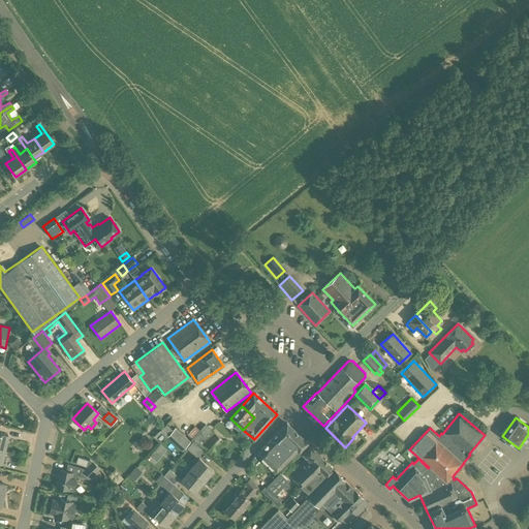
[(299,453),(307,443),(286,423),(270,440),(260,449),(261,450),(258,454),(276,471),(279,468),(297,450),(299,453)]
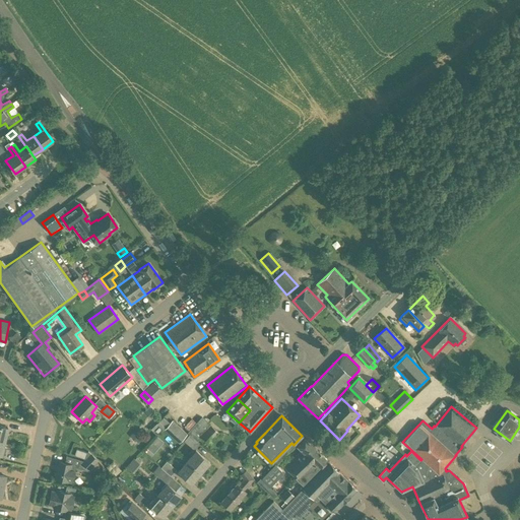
[(210,444),(220,434),(201,417),(187,433),(197,442),(202,437),(210,444)]
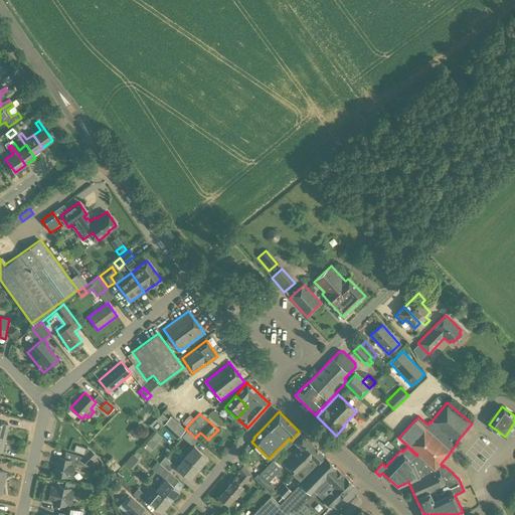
[(185,431),(171,417),(163,426),(177,441),(185,431)]
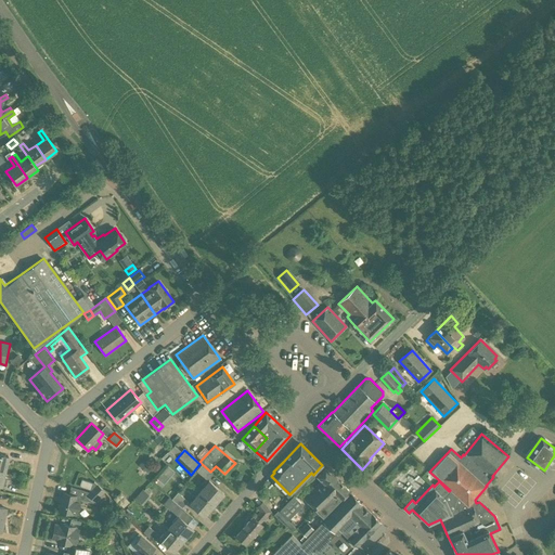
[(144,460),(139,465),(146,473),(153,467),(144,460)]
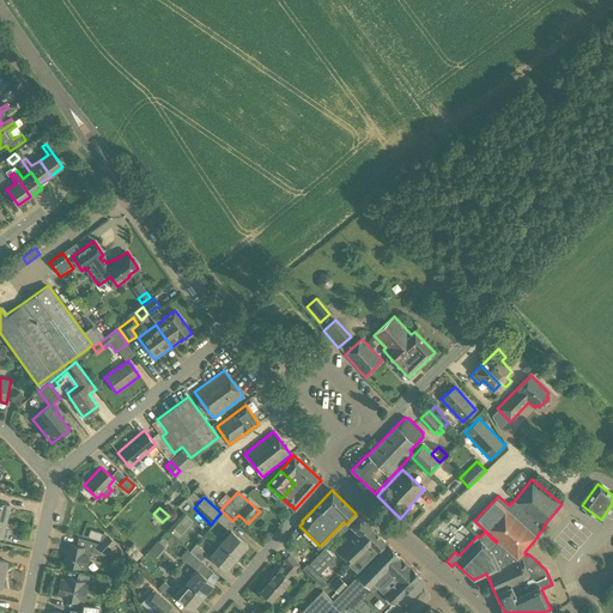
[(223,513),(217,520),(228,530),(235,522),(223,513)]
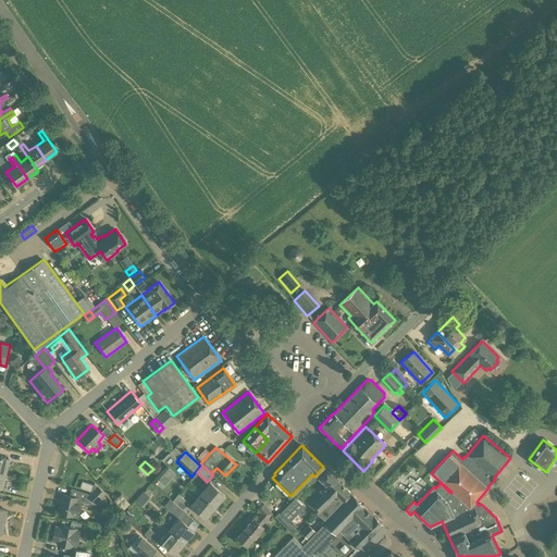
[(168,468),(157,480),(164,486),(175,473),(168,468)]
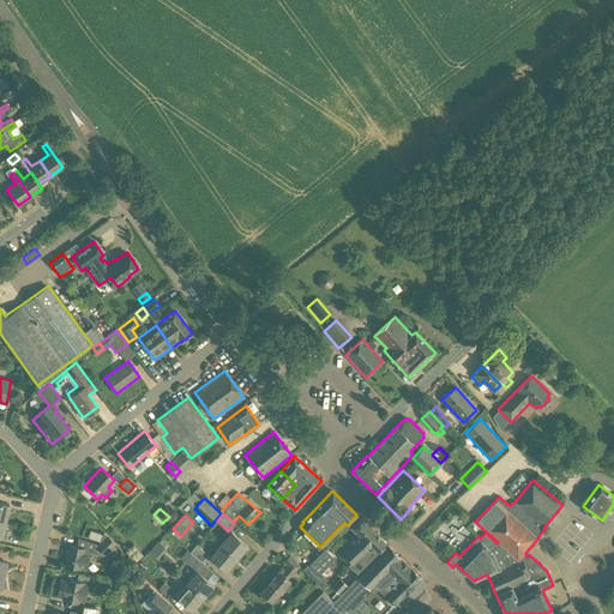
[(368,543),(377,534),(360,518),(350,527),(355,531),(336,551),(348,563),(368,543)]
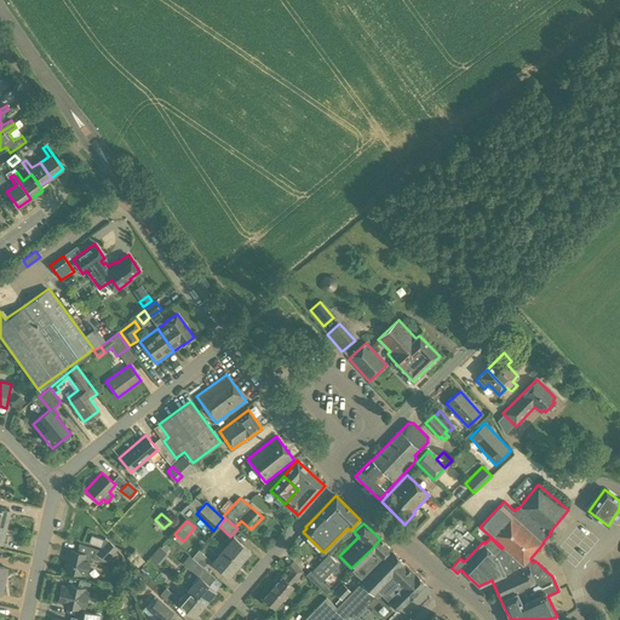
[(101,547),(103,539),(91,535),(89,543),(101,547)]
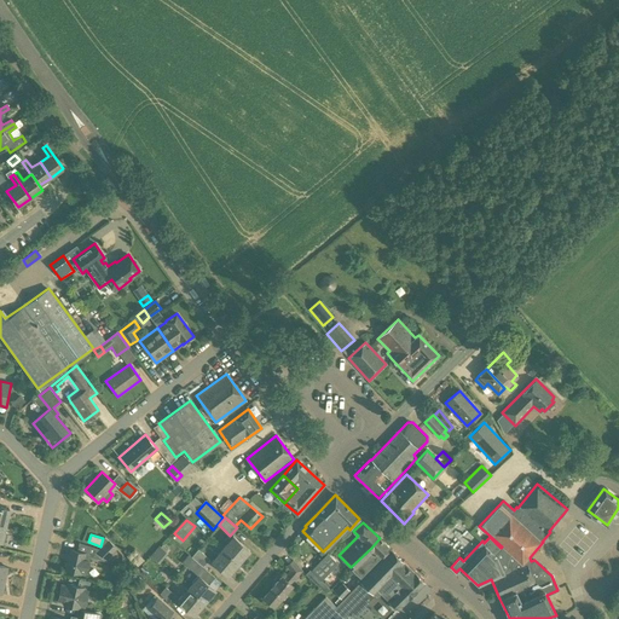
[(223,548),(239,563),(250,550),(232,536),(223,548)]
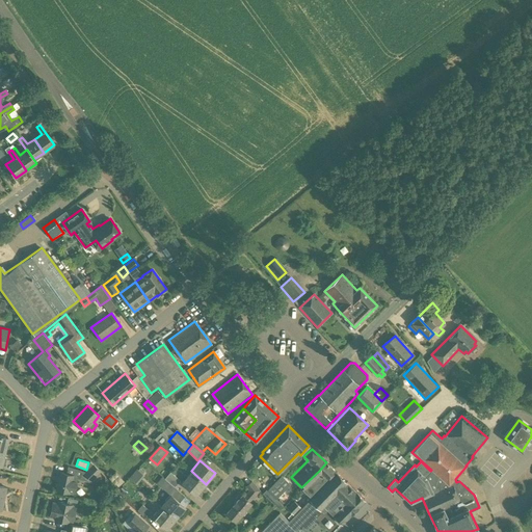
[(91,482),(101,472),(90,461),(87,471),(83,475),(91,482)]
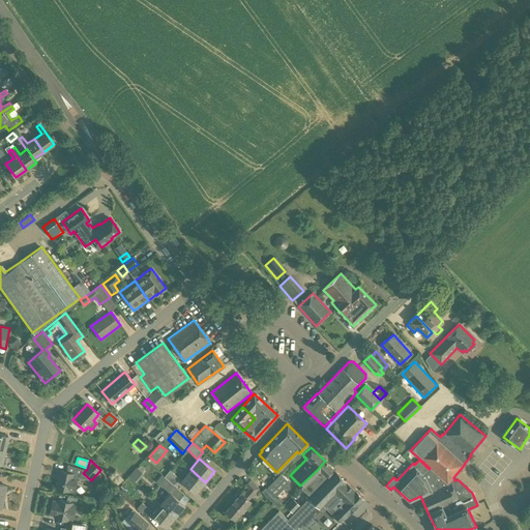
[(318,469),(300,486),(308,493),(324,476),(326,477),(333,469),(325,461),(318,469)]
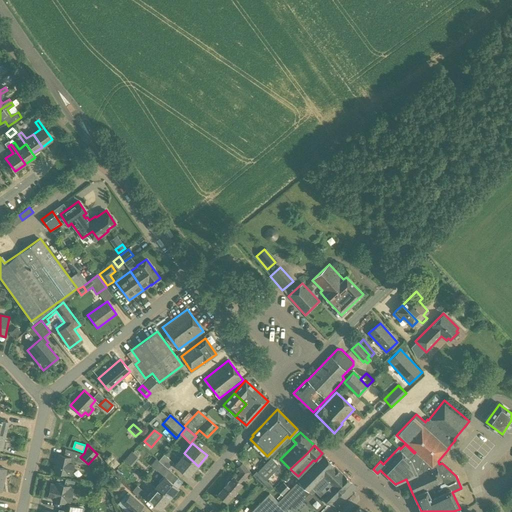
[(132,452),(124,460),(132,467),(139,459),(132,452)]
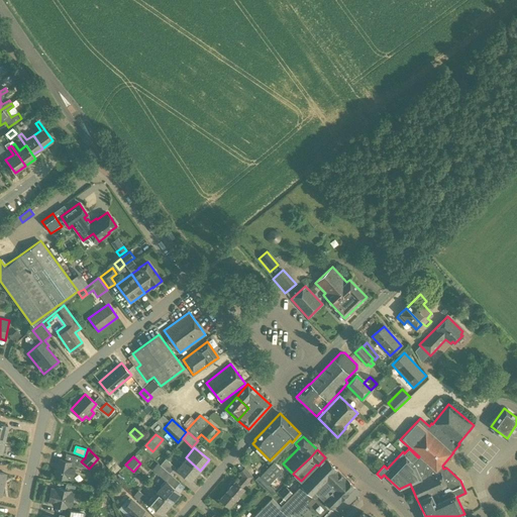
[(191,481),(200,471),(186,457),(177,469),(191,481)]
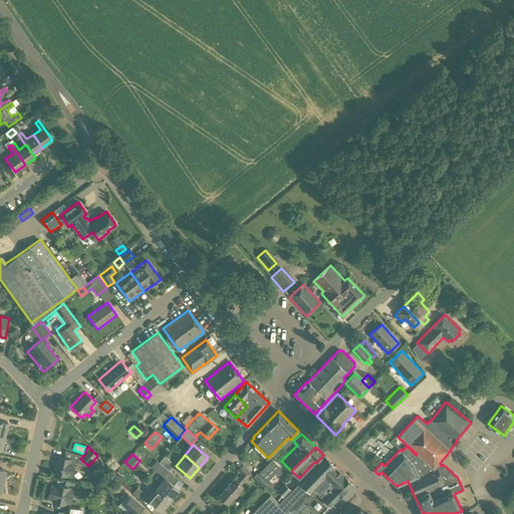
[(71,477),(73,466),(69,465),(71,459),(57,456),(54,473),(66,476),(71,477)]
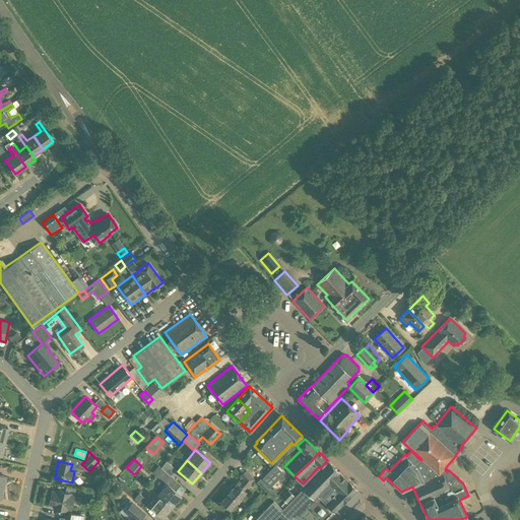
[(325,519),(334,511),(356,489),(328,461),(282,509),(273,500),(253,519),(289,519),(295,515),(299,519),(325,519)]
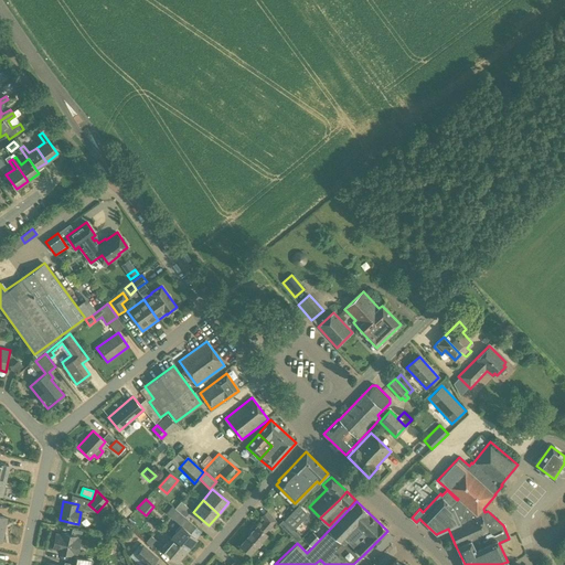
[(181,502),(176,509),(177,510),(181,513),(185,518),(191,510),(187,507),(181,502)]
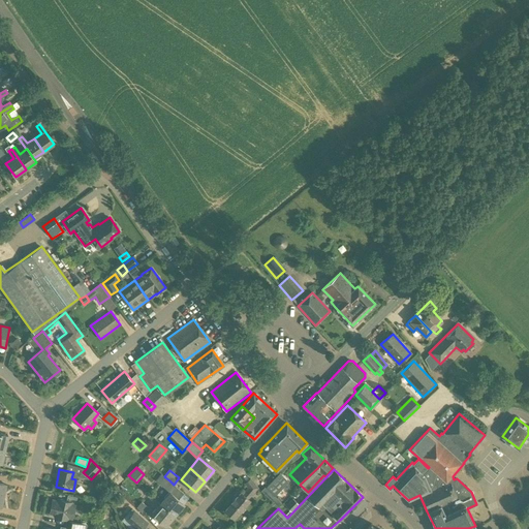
[(279,472),(267,485),(277,495),(289,483),(279,472)]
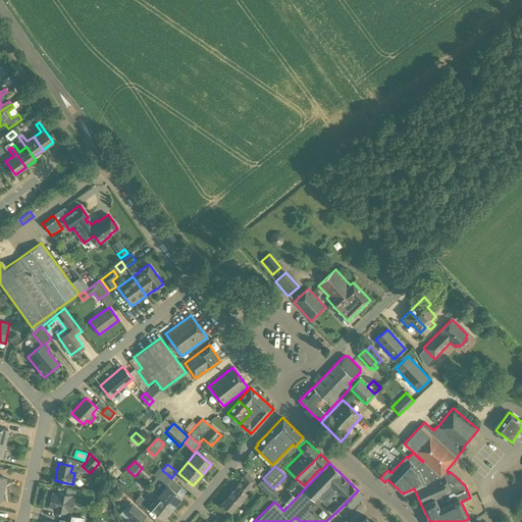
[(158,477),(167,485),(158,496),(172,508),(181,498),(175,492),(181,486),(171,478),(167,474),(163,471),(158,477)]
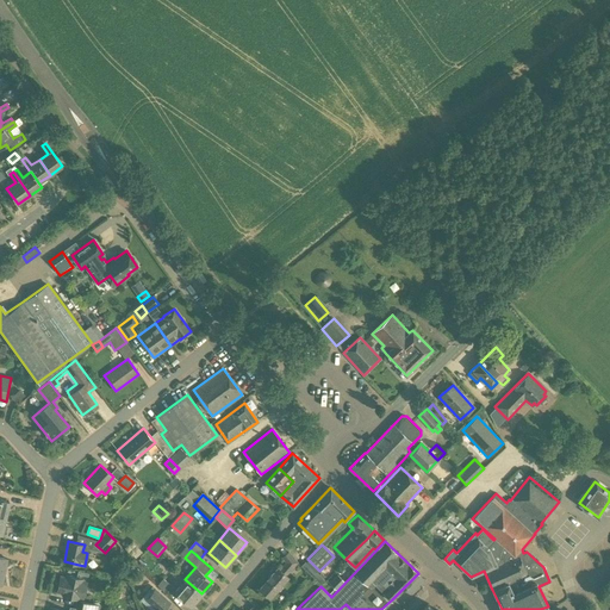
[(286,576),(297,562),(288,552),(281,556),(286,561),(279,570),(278,567),(259,589),(269,598),(288,577),(286,576)]
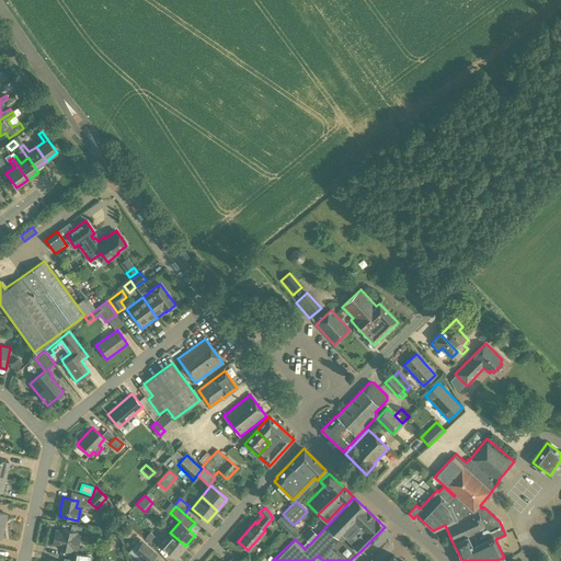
[(292,526),(287,530),(295,537),(299,534),(292,526)]
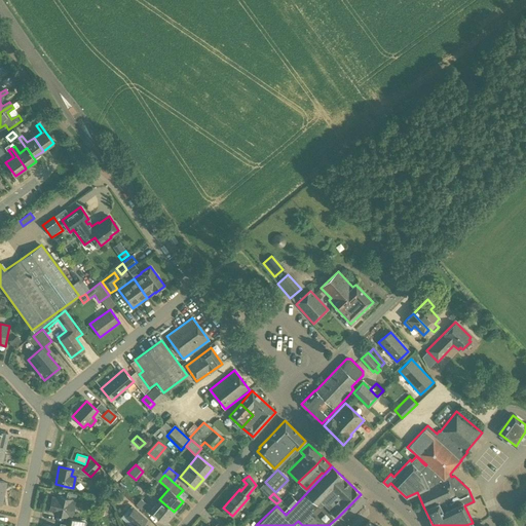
[(290,510),(297,501),(291,495),(284,502),(290,510)]
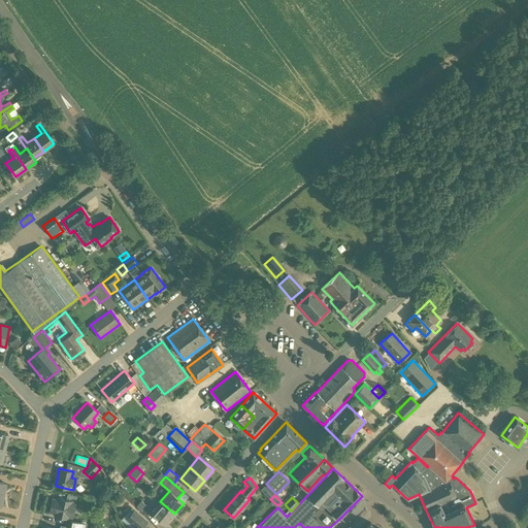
[(75,503),(71,502),(71,501),(58,498),(58,500),(53,499),(50,513),(55,514),(54,516),(67,519),(67,518),(72,519),(75,503)]
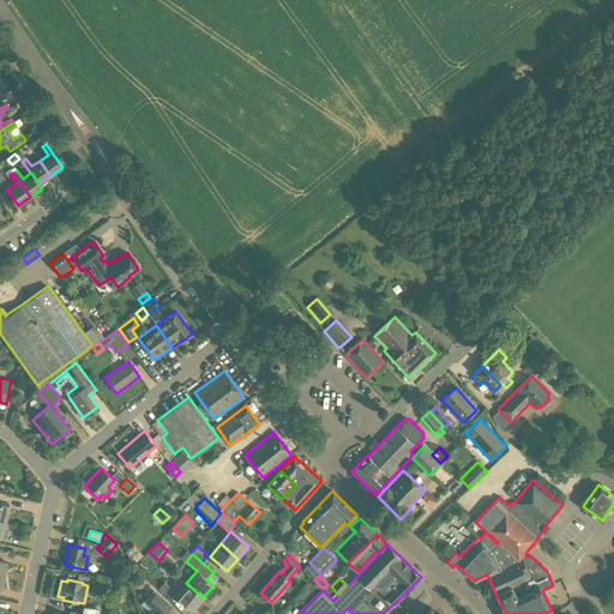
[(164,583),(158,589),(169,600),(175,593),(164,583)]
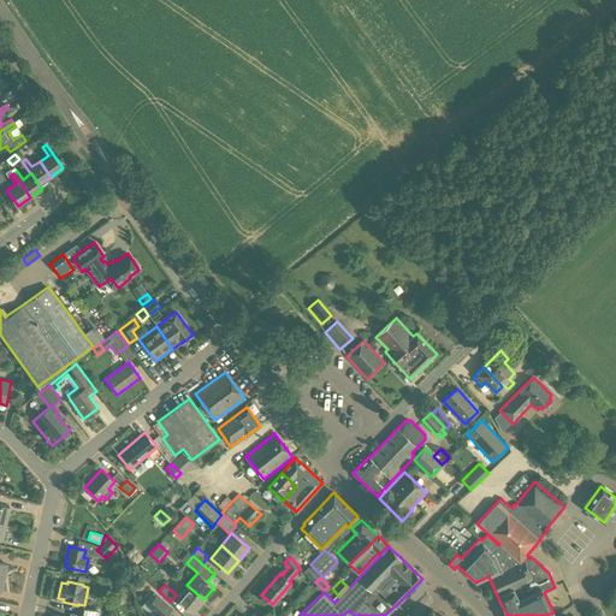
[(193,612),(203,599),(187,585),(177,598),(193,612)]
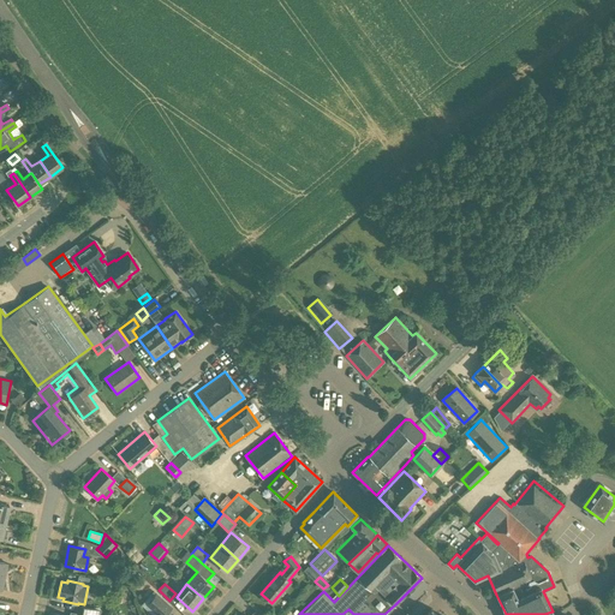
[(171,614),(168,613),(173,607),(156,592),(145,604),(156,614),(171,614)]
